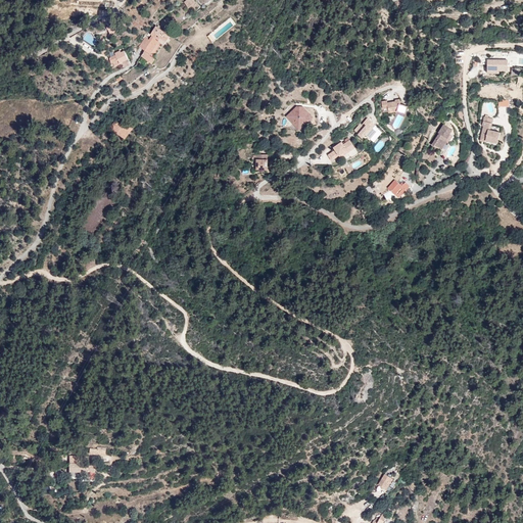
[(113,25),(107,28),(111,35),(116,32),(113,25)]
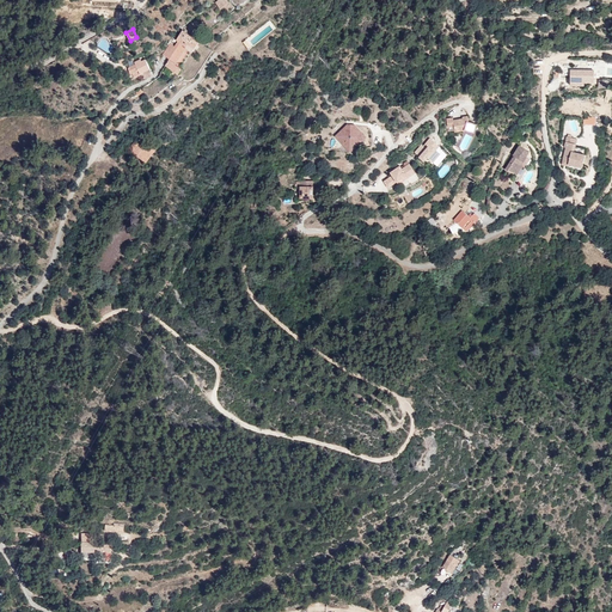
[(177,48),(170,59),(176,63),(187,48),(193,51),(200,42),(183,30),(177,40),(179,41),(181,42),(177,48)]
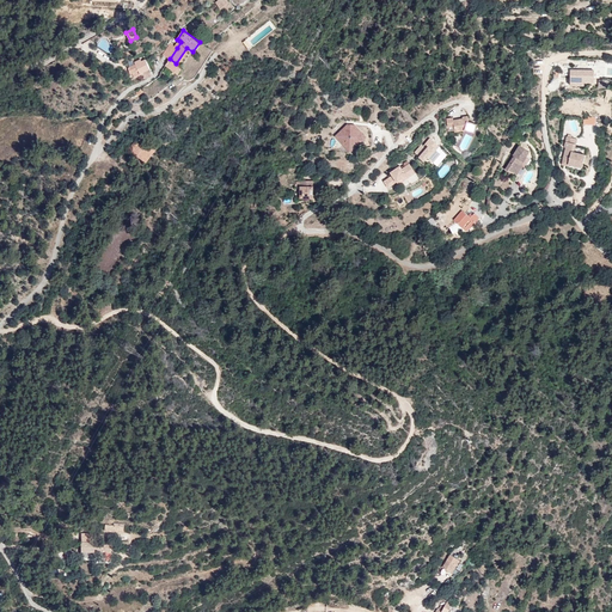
[(164,54),(170,59),(177,48),(175,47),(170,44),(164,54)]
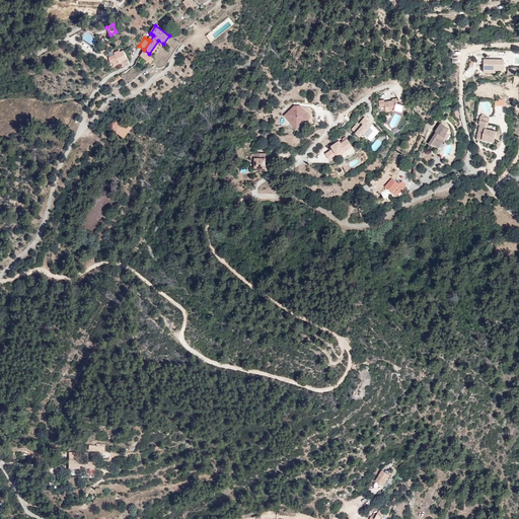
[(144,50),(141,55),(152,63),(154,59),(149,55),(149,54),(144,50)]
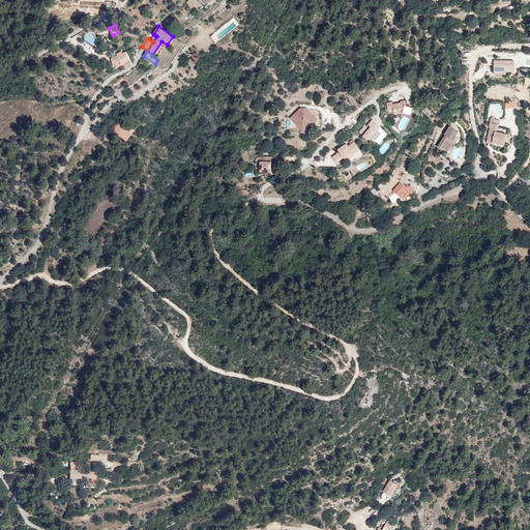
[(120,56),(119,55),(113,58),(113,59),(112,59),(112,60),(113,60),(114,63),(116,63),(117,67),(124,64),(124,65),(125,64),(127,67),(134,64),(127,53),(120,56)]
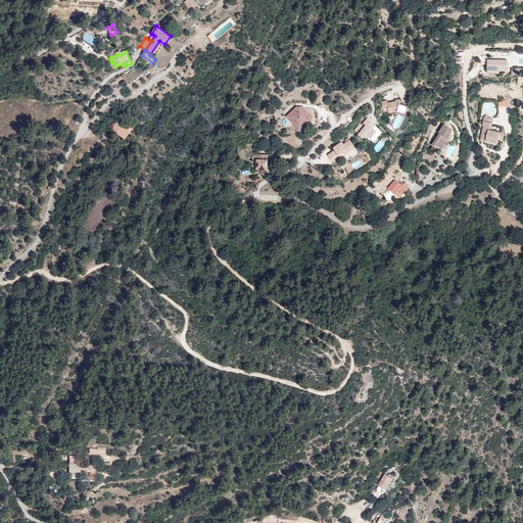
[(494,61),(494,60),(487,60),(487,70),(500,70),(508,70),(508,60),(507,60),(498,60),(497,60),(498,61),(494,61)]
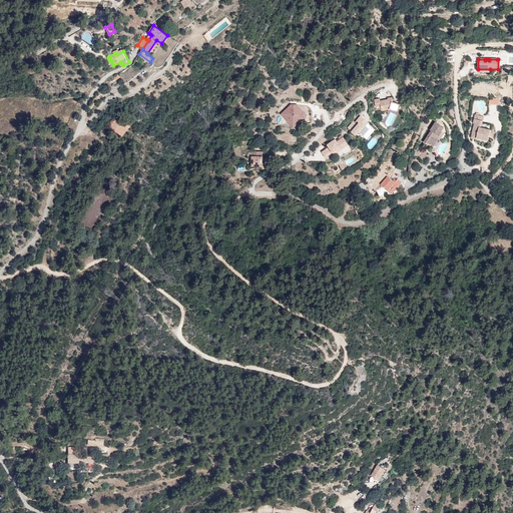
[(380,99),(375,99),(376,106),(381,105),(382,110),(390,109),(398,111),(400,104),(394,102),(393,98),(388,99),(380,101),(380,99)]
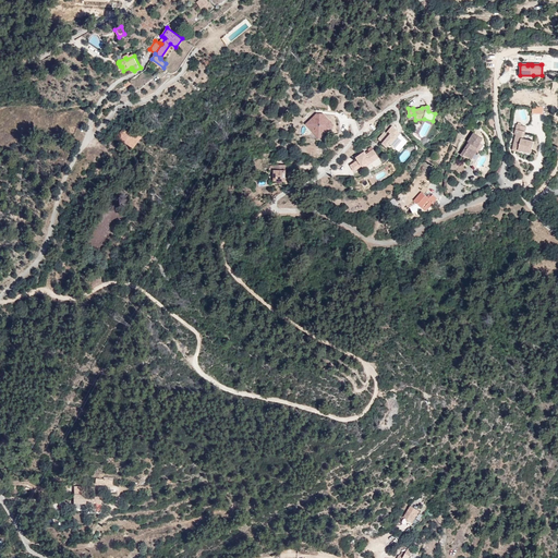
[(334,125),(324,114),(322,117),(322,118),(318,118),(318,117),(317,114),(306,124),(314,132),(315,131),(318,133),(323,133),(325,131),(326,132),(334,125)]
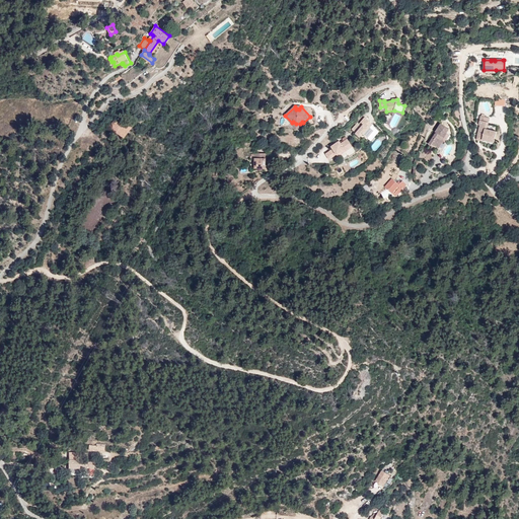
[(120,115),(110,126),(125,137),(134,126),(120,115)]
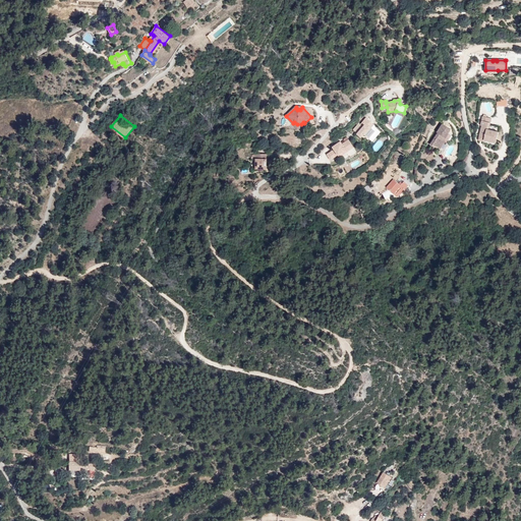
[(359,123),(353,129),(361,136),(364,133),(368,137),(374,130),(371,127),(373,124),(366,117),(363,120),(364,122),(366,123),(363,126),(361,125),(359,123)]
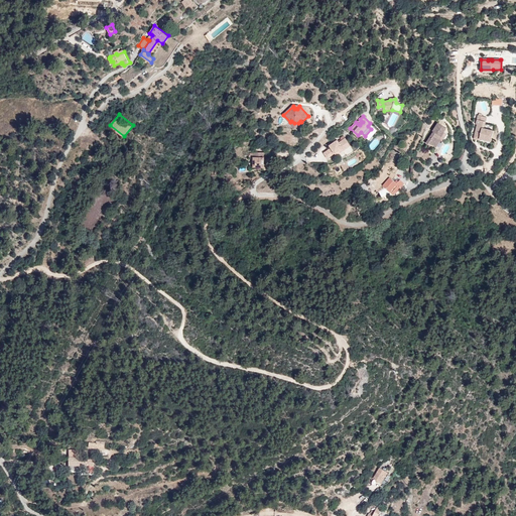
[(478,125),(476,134),(481,135),(480,139),(492,141),(495,130),(485,129),(483,128),(484,124),(486,124),(488,118),(479,116),(477,125),(478,125)]
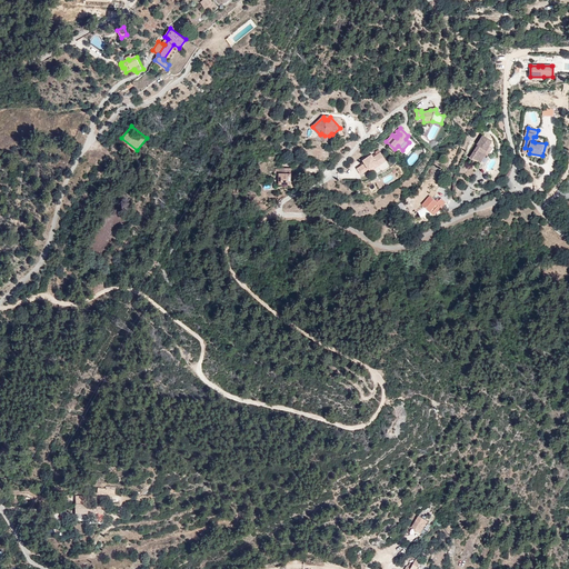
[(485,153),(490,146),(489,145),(492,141),(483,136),(478,143),(478,145),(470,158),(472,159),(473,157),(477,159),(481,162),(478,167),(482,169),(490,157),(488,156),(485,153)]
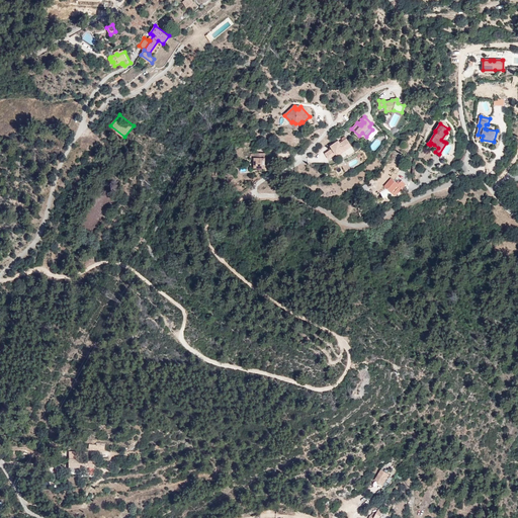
[(391,133),(397,137),(401,132),(395,127),(391,133)]
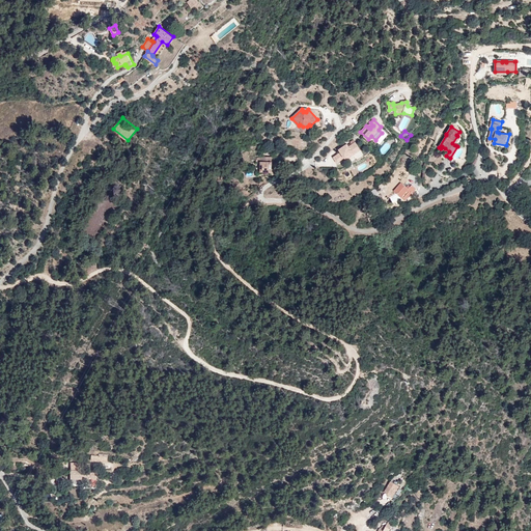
[(353,152),(354,155),(360,149),(355,142),(350,146),(347,144),(344,146),(342,147),(339,149),(341,152),(334,157),(337,163),(344,158),(353,152)]
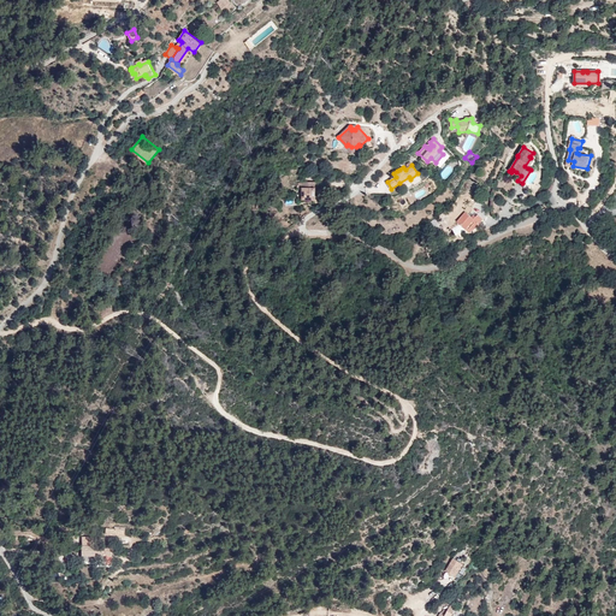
[(317,193),(317,182),(303,182),(303,199),(315,199),(317,194),(315,194),(315,193),(317,193)]
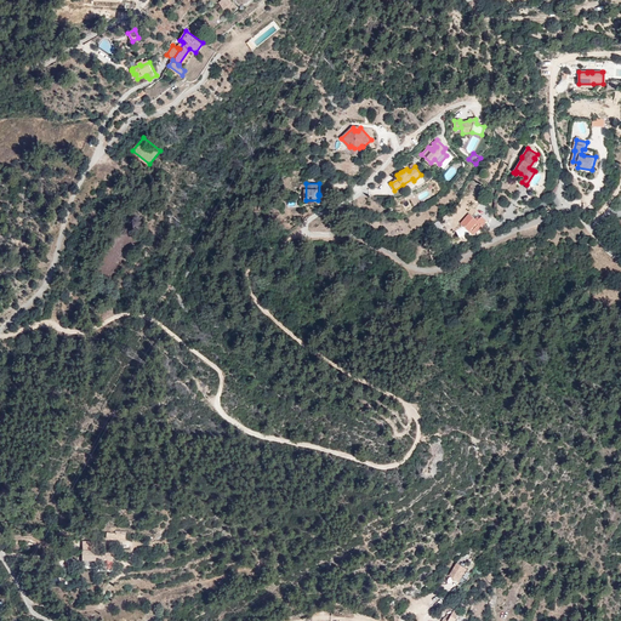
[(462,223),(469,231),(473,227),(477,231),(478,232),(488,221),(482,216),(480,218),(478,221),(477,218),(469,214),(462,223)]
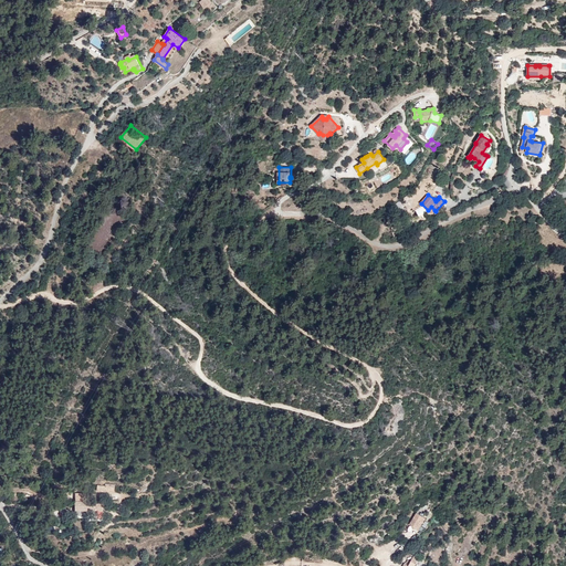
[(420,218),(428,213),(423,206),(416,210),(420,218)]
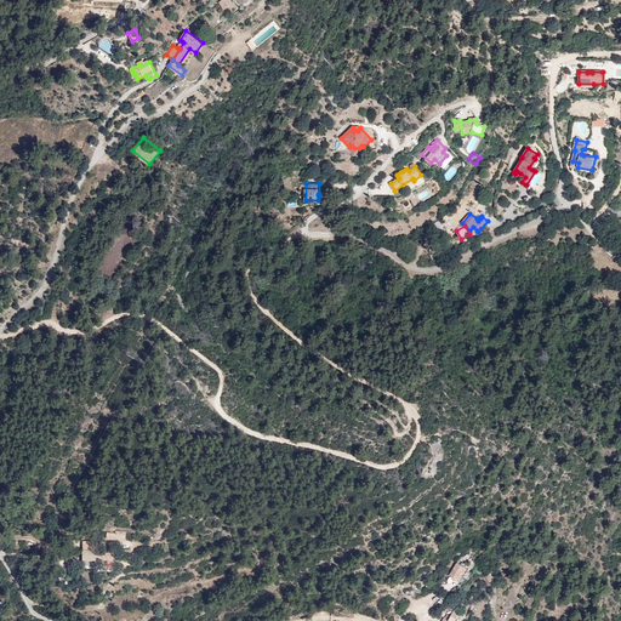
[(437,292),(428,290),(426,298),(434,301),(437,292)]
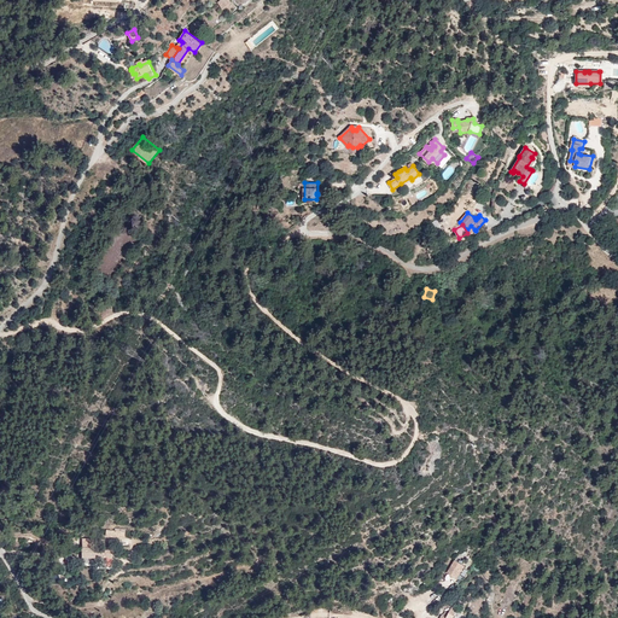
[(92,557),(104,557),(104,549),(91,549),(91,547),(82,547),(82,557),(92,557)]
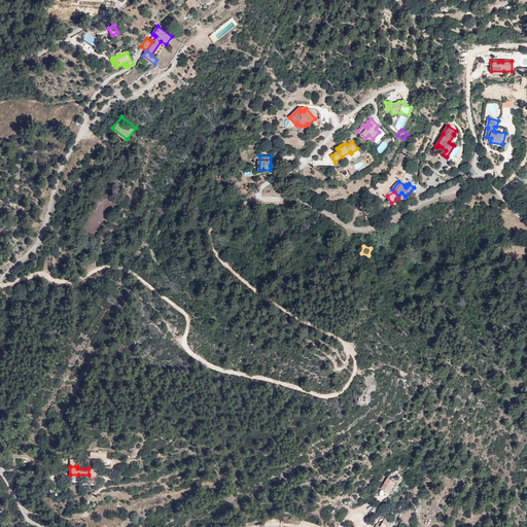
[(396,483),(388,478),(382,488),(389,493),(396,483)]
